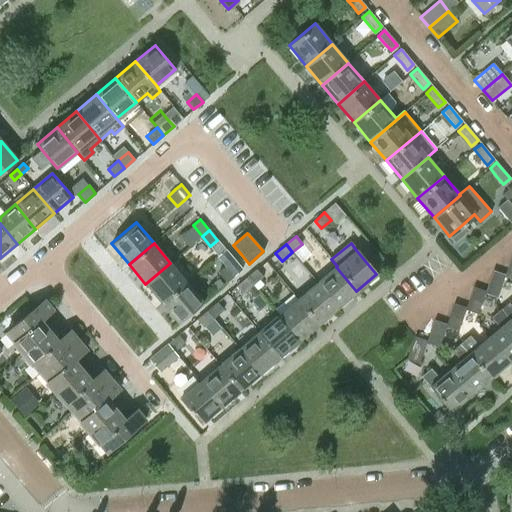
[(225,265),(218,271),(227,282),(235,275),(242,269),(234,259),(233,258),(225,265)]
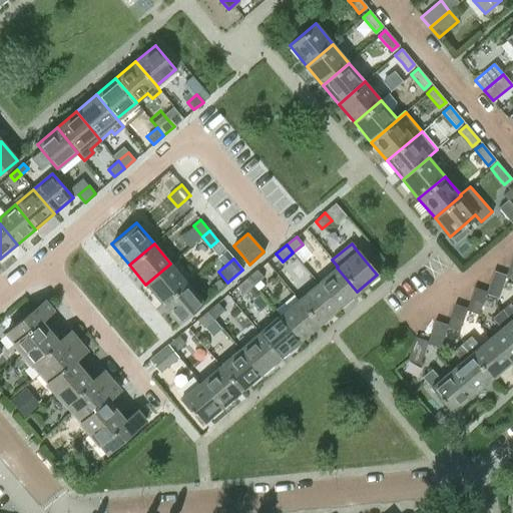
[(170,264),(145,285),(161,304),(186,283),(170,264)]
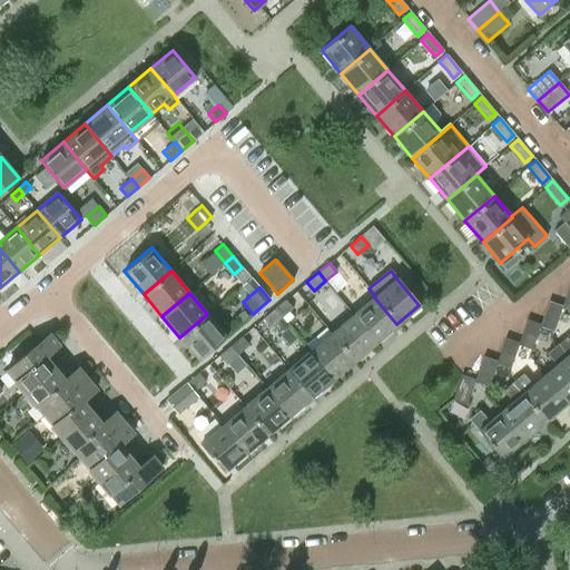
[(354,314),(376,341),(396,324),(374,297),(354,314)]
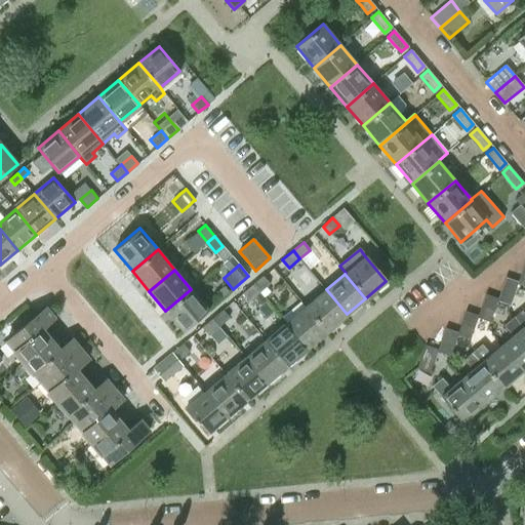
[(263,275),(252,284),(259,292),(264,297),(270,291),(266,286),(270,283),(263,276),(263,275)]
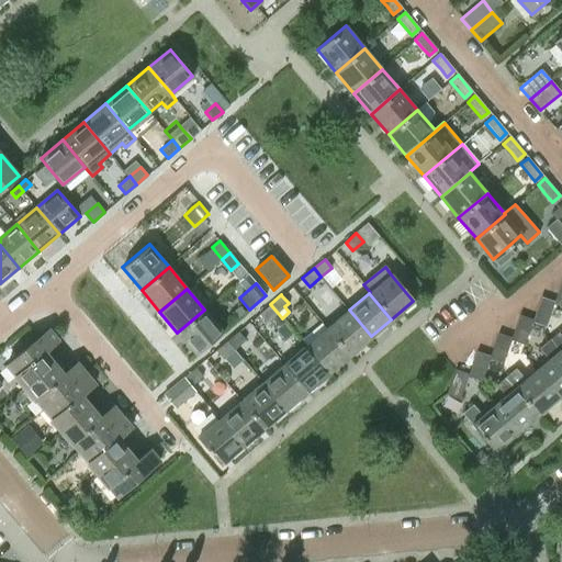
[(541,296),(534,321),(532,322),(546,327),(553,304),(554,302),(541,296)]
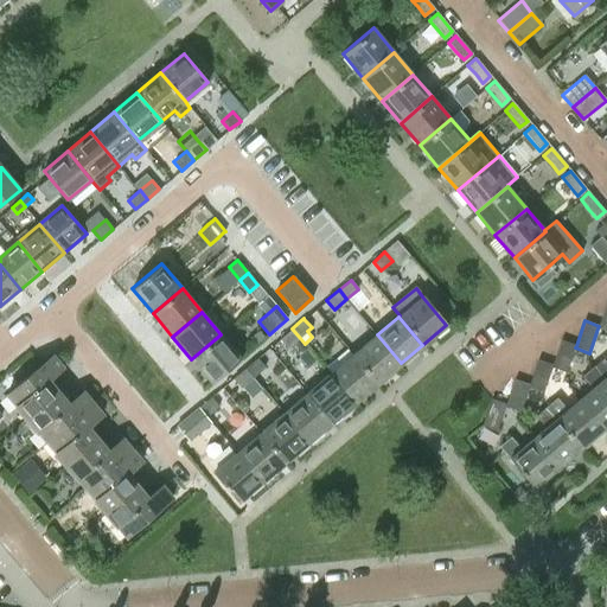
[(288,349),(300,338),(292,328),(280,338),(288,349)]
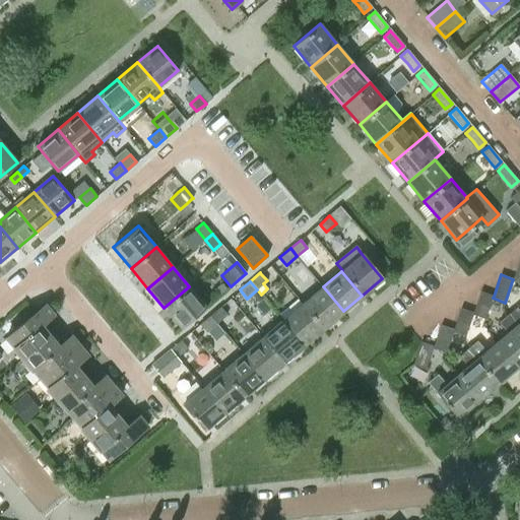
[(189,286),(164,308),(181,328),(206,307),(189,286)]
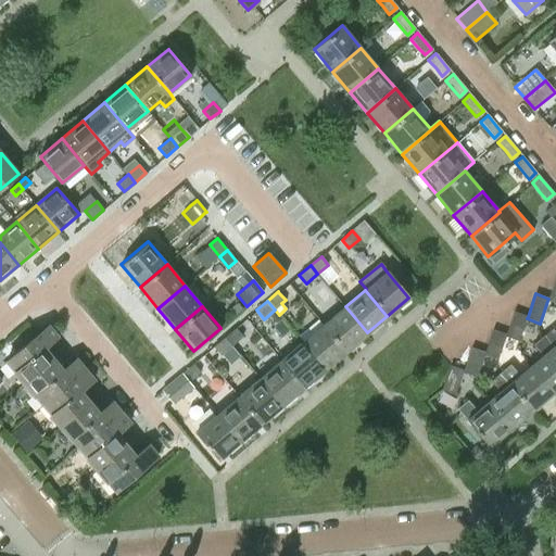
[(324,325),(345,351),(367,332),(345,306),(324,325)]
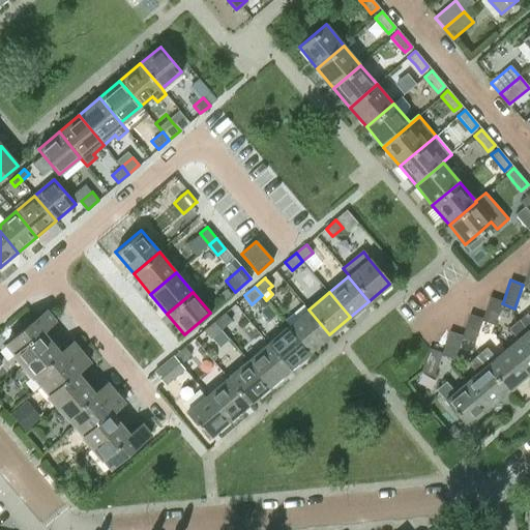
[(490,297),(482,319),(481,321),(494,326),(502,303),(503,302),(490,297)]
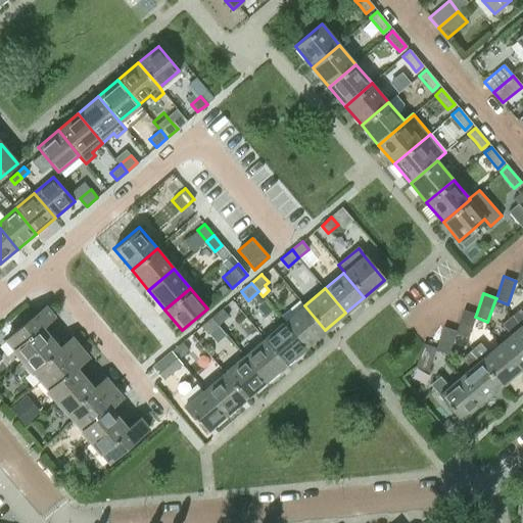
[(285,322),(305,346),(325,330),(304,305),(285,322)]
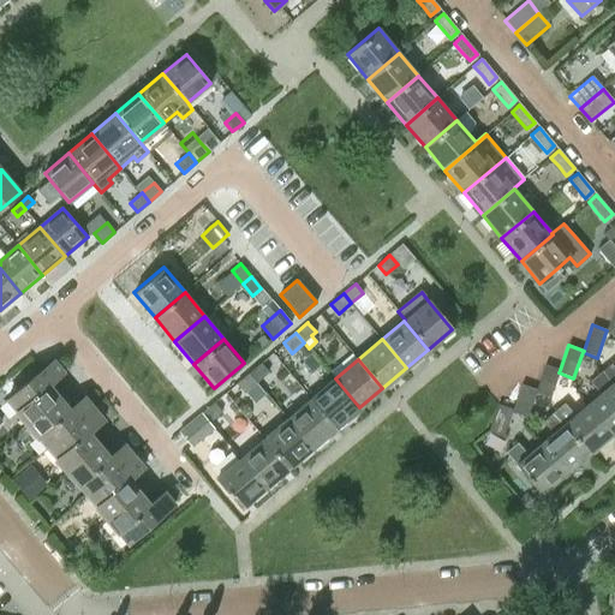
[(7,400),(28,423),(58,398),(48,386),(64,374),(53,362),(7,400)]
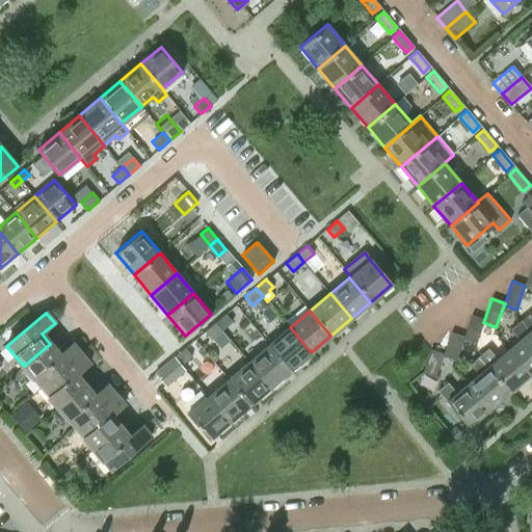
[(224,313),(214,322),(221,330),(233,321),(224,313)]
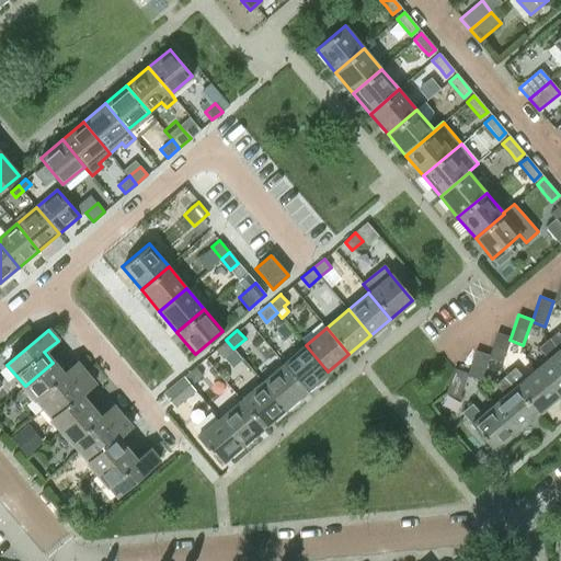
[(497,332),(490,356),(489,356),(489,357),(502,362),(510,340),(511,338),(497,332)]
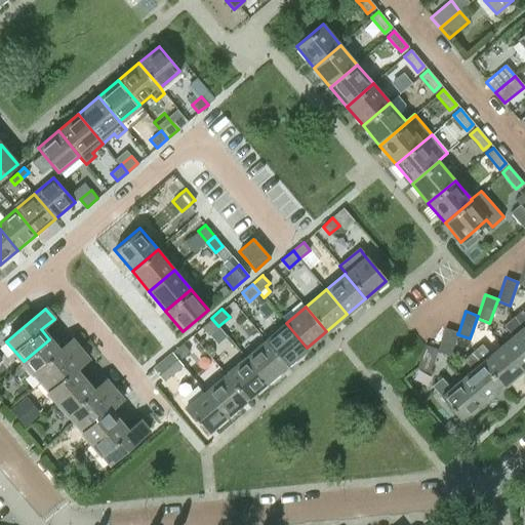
[(513,319),(524,333),(524,313),(522,311),(513,319)]
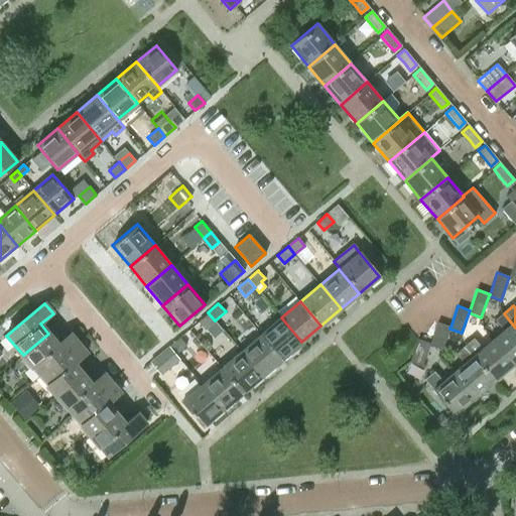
[(205,330),(215,320),(208,312),(198,320),(205,330)]
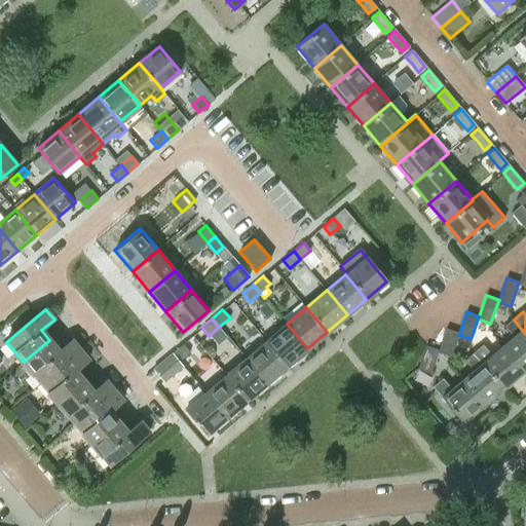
[(515,336),(502,346),(523,371),(525,368),(525,334),(514,320),(505,326),(515,336)]
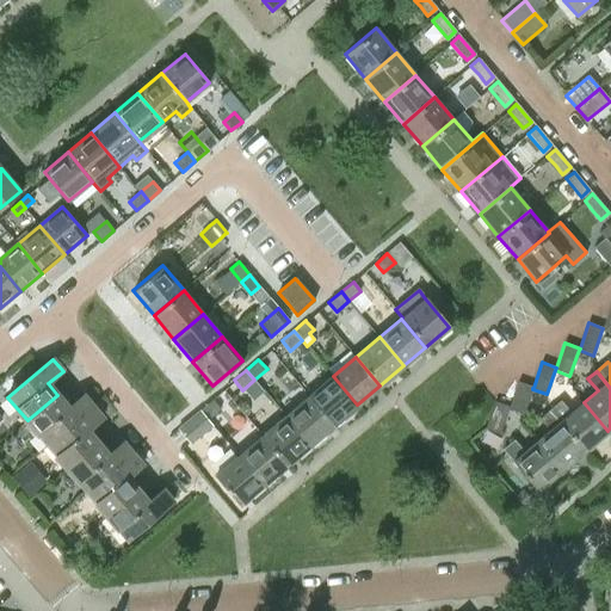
[(309,396),(333,425),(357,405),(333,376),(309,396)]
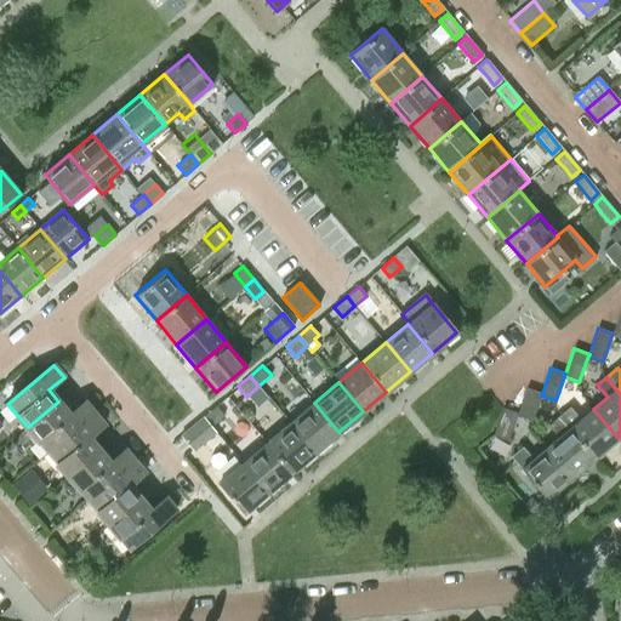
[(527,388),(517,414),(516,416),(531,422),(541,396),(541,394),(527,388)]
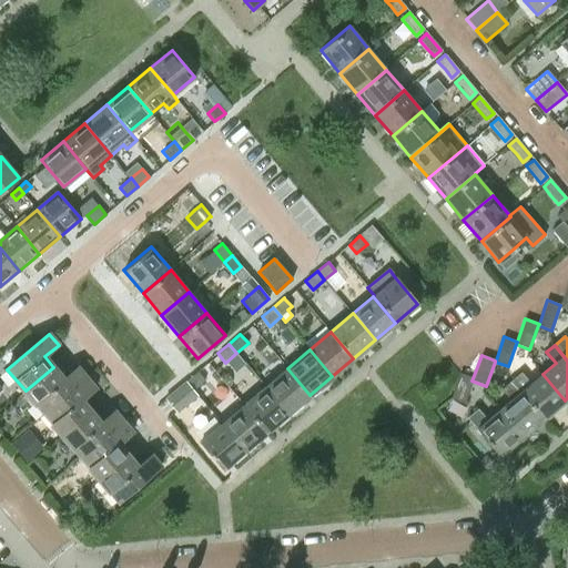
[(53,367),(26,391),(44,413),(87,377),(78,366),(63,378),(53,367)]
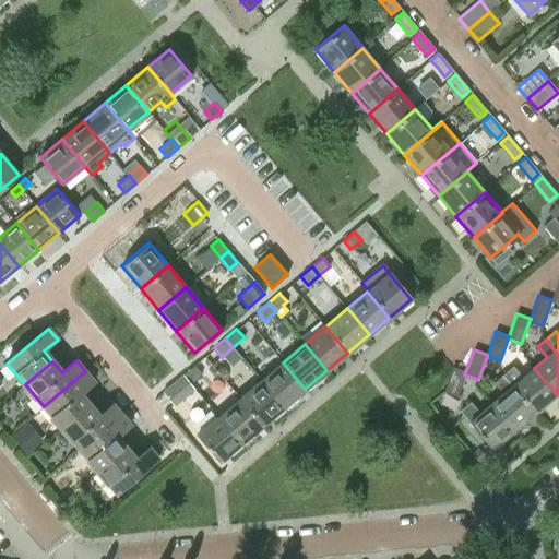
[(261,380),(283,406),(305,389),(283,363),(261,380)]
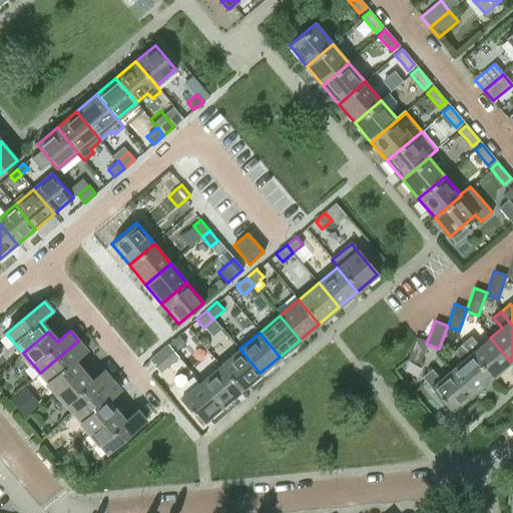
[(168,344),(175,352),(184,344),(177,336),(168,344)]
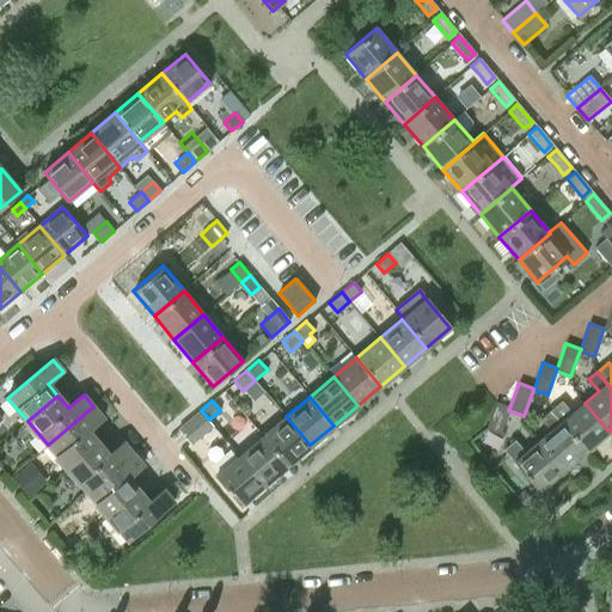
[(551,410),(586,452),(609,432),(585,403),(573,414),(562,401),(551,410)]
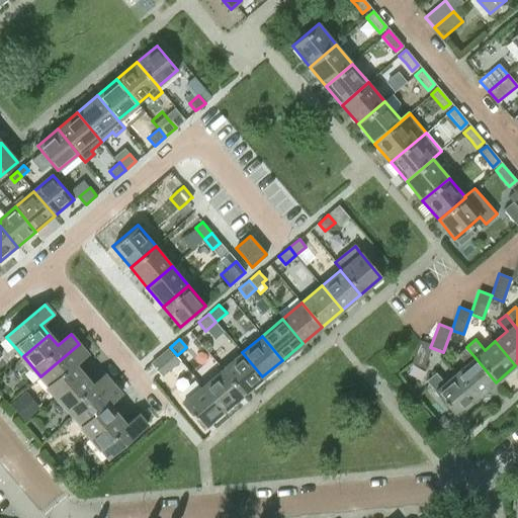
[(420,340),(411,363),(423,367),(430,347),(431,345),(420,340)]
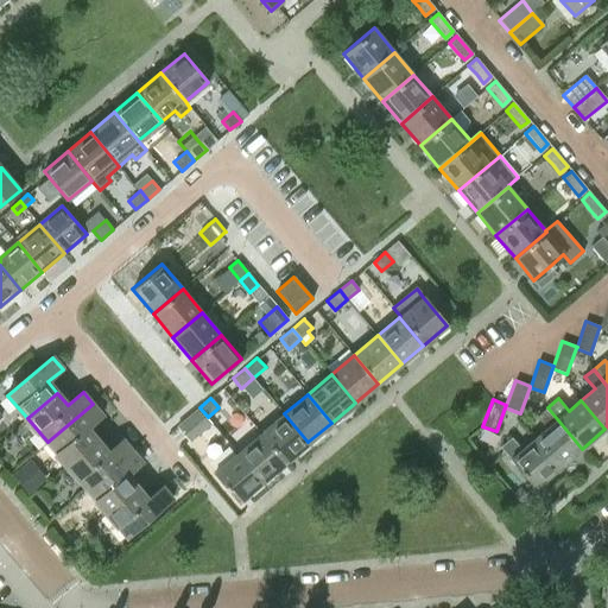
[(93,404),(48,442),(67,466),(97,441),(87,429),(102,416),(93,404)]
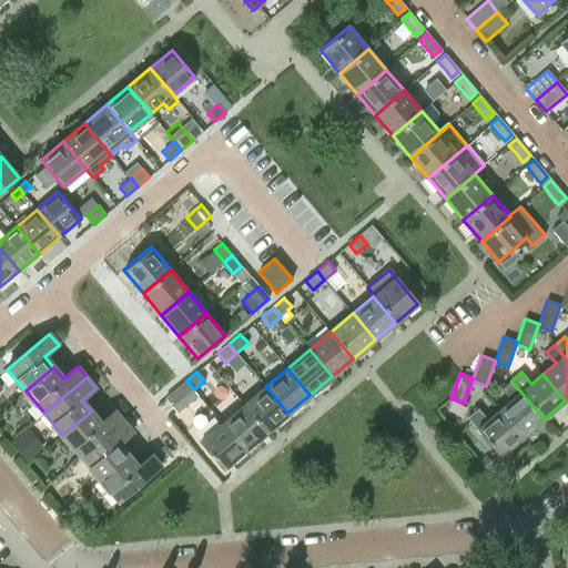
[(174,391),(165,398),(176,413),(198,394),(194,389),(186,381),(174,391)]
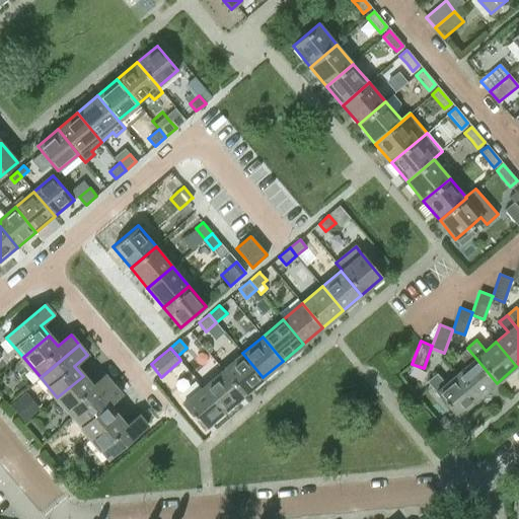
[(467,366),(456,375),(476,399),(497,383),(467,348),(459,355),(467,366)]
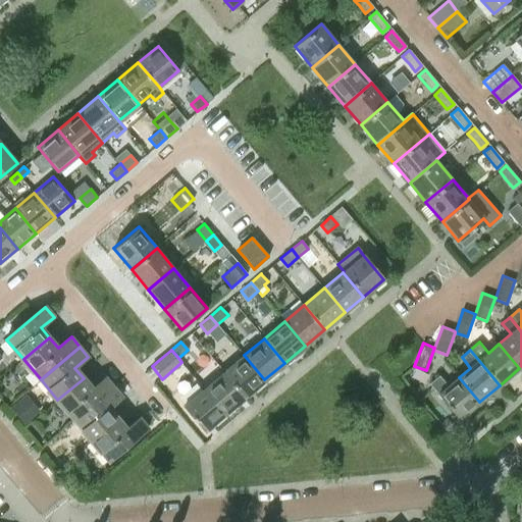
[(223,372),(245,397),(264,379),(244,355),(223,372)]
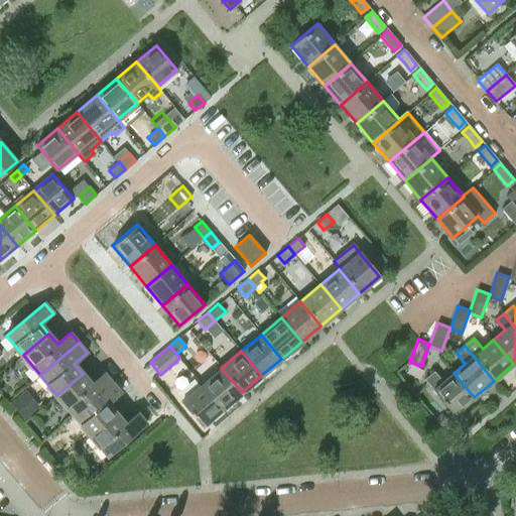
[(202,384),(222,408),(242,392),(221,368),(202,384)]
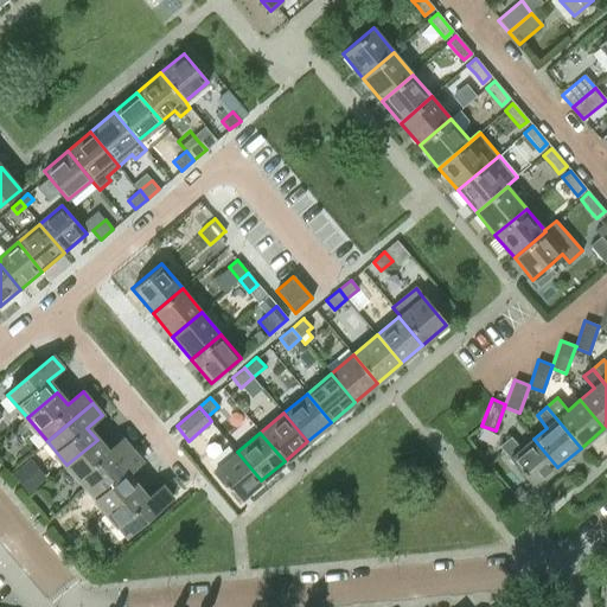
[(534,487),(557,467),(534,439),(522,448),(511,436),(500,446),(534,487)]
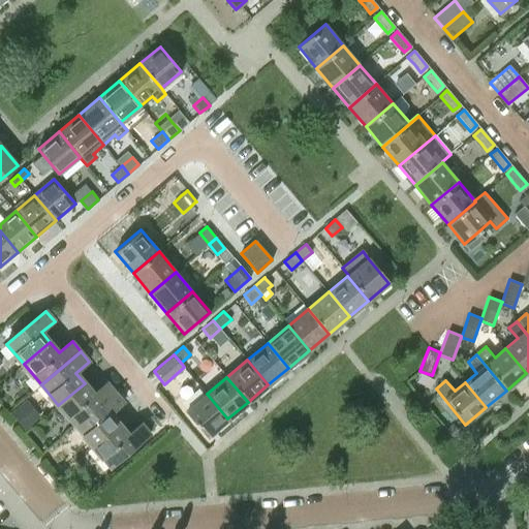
[(85,383),(58,405),(75,426),(115,392),(107,383),(94,394),(85,383)]
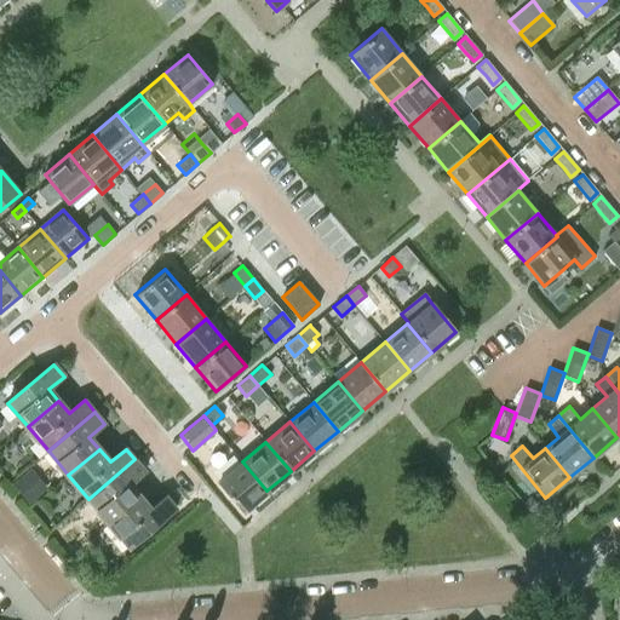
[(135,459),(89,499),(109,523),(139,497),(130,484),(145,471),(135,459)]
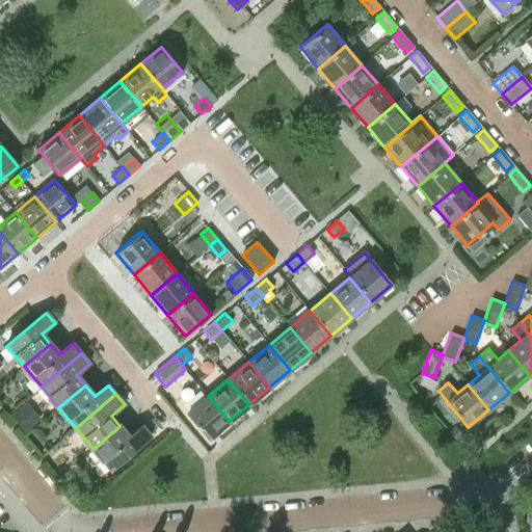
[(208,439),(229,421),(208,396),(187,414),(208,439)]
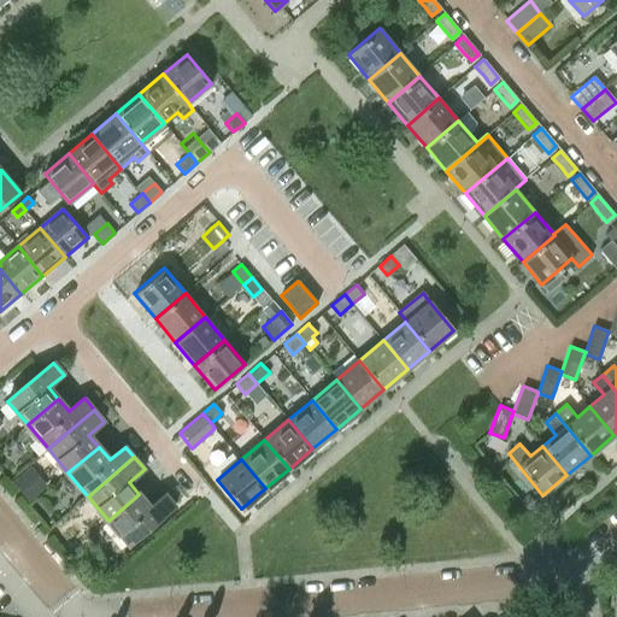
[(139,494),(109,521),(128,545),(175,505),(164,493),(148,506),(139,494)]
